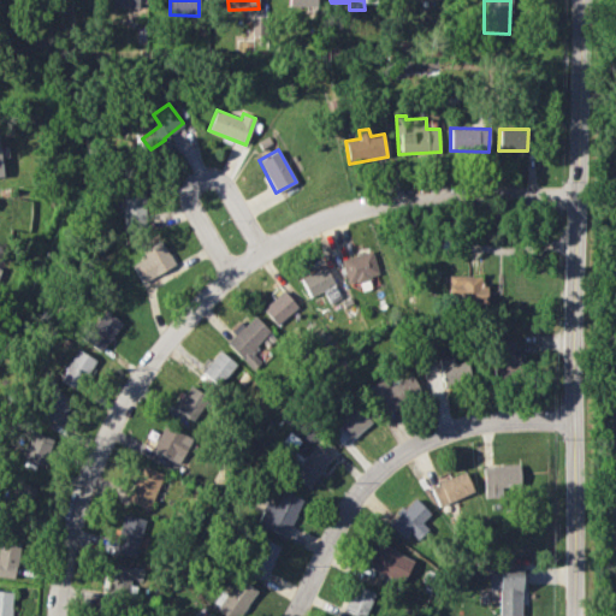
[(123,193),(123,229),(144,229),(144,193),(123,193)]
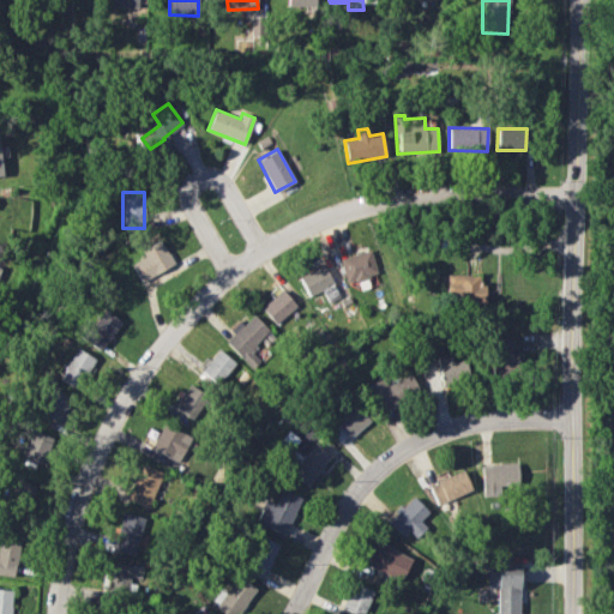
[(139,280),(173,266),(163,240),(140,248),(144,258),(132,262),(139,280)]
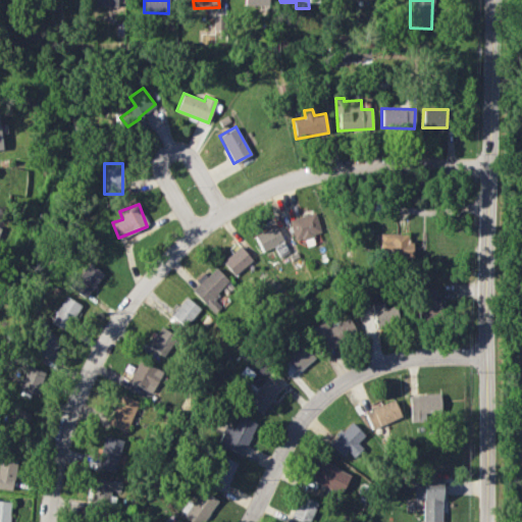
[(288,219),(295,241),(320,232),(314,211),(288,219)]
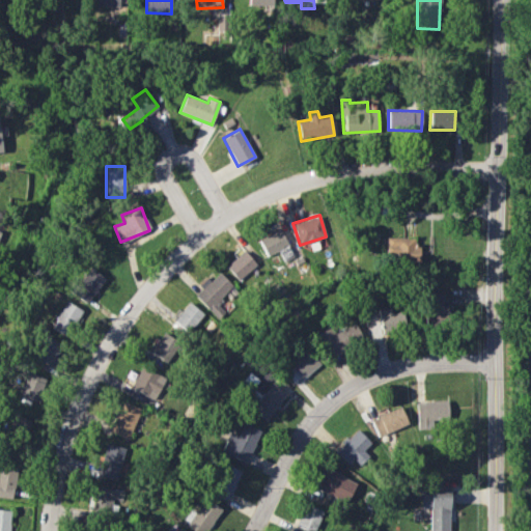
[(412,247),(412,236),(386,238),(387,262),(419,261),(419,247),(412,247)]
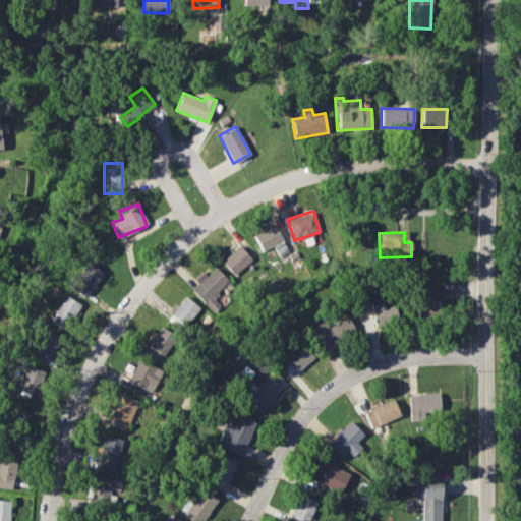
[(222,261),(234,275),(251,259),(239,245),(222,261)]
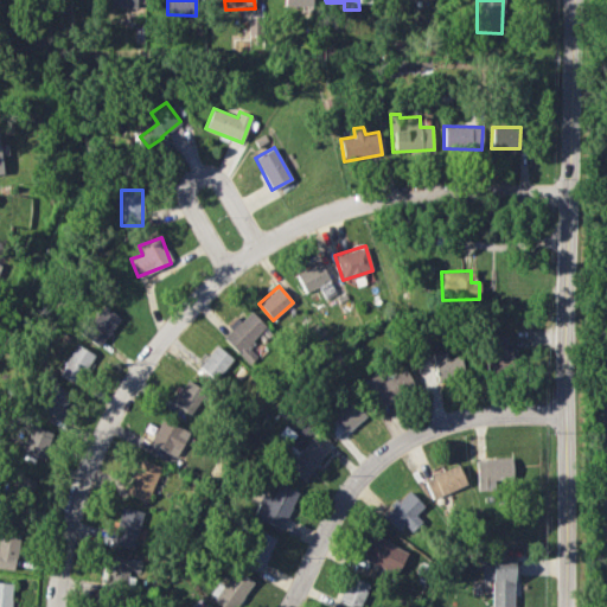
[(120,317),(102,306),(83,337),(101,347),(120,317)]
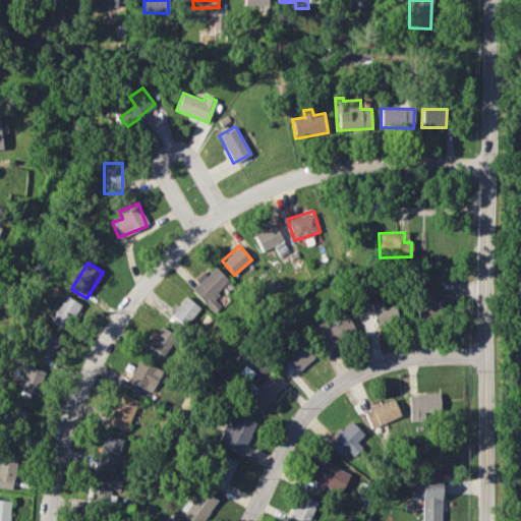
[(221,304),(212,296),(228,279),(215,267),(207,276),(204,273),(189,288),(214,312),(221,304)]
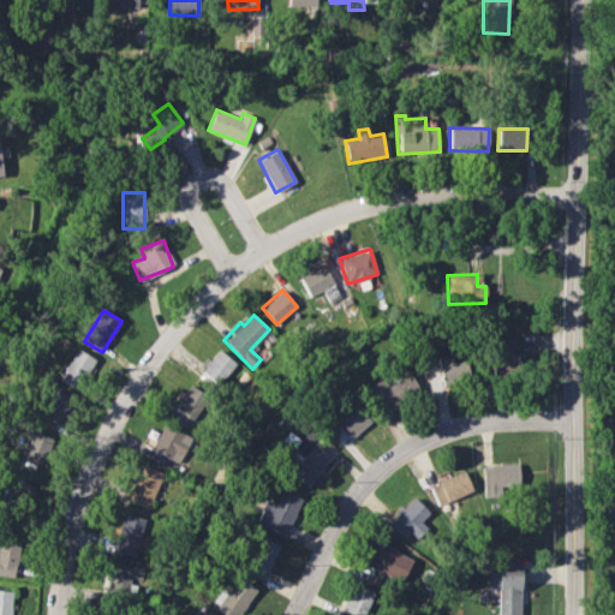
[(500,369),(518,369),(517,339),(499,339),(500,369)]
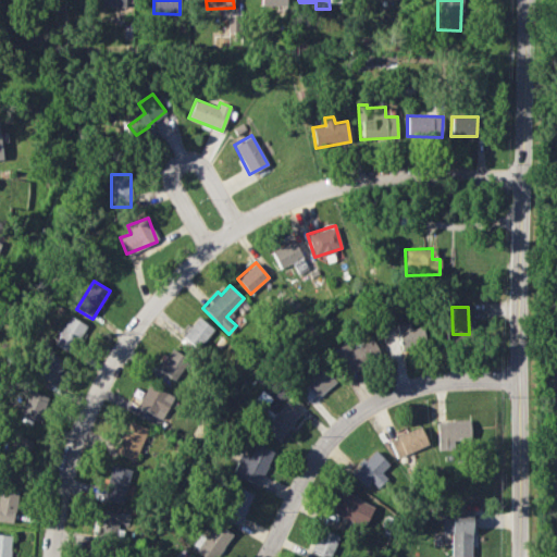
[(54,345),(73,353),(86,324),(66,316),(54,345)]
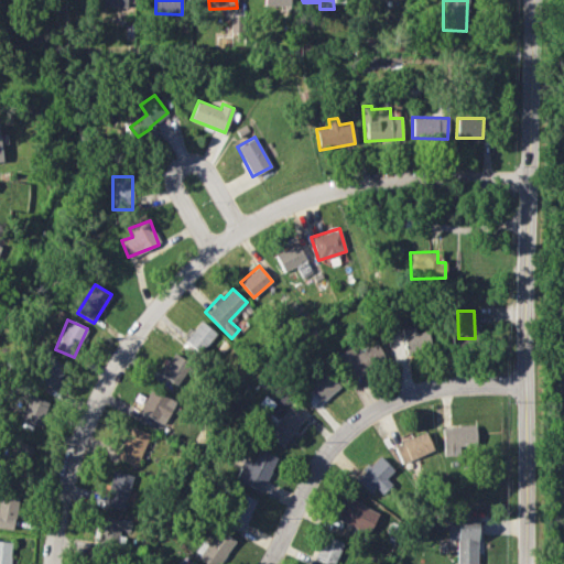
[(184,339),(199,353),(216,334),(202,321),(184,339)]
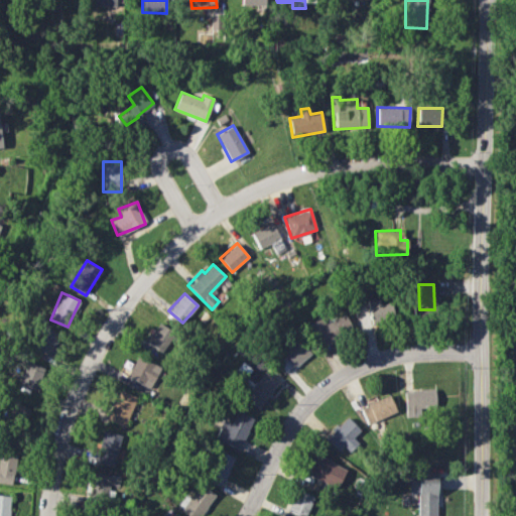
[(393,317),(392,302),(380,303),(380,299),(368,300),(370,319),(393,317)]
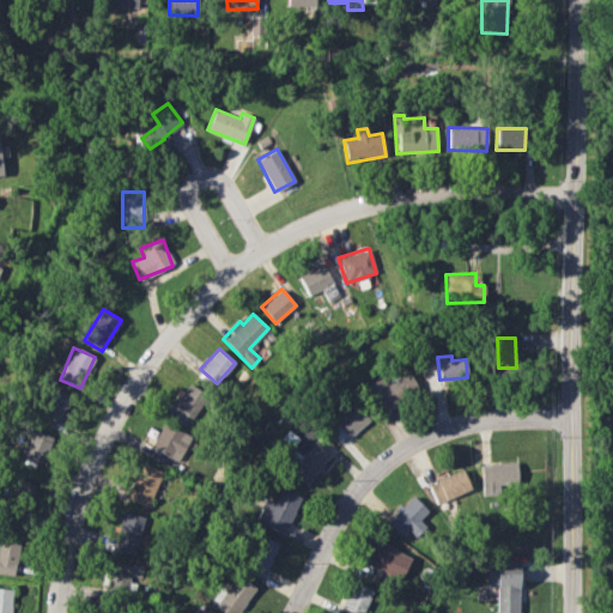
[(384,384),(382,377),(368,383),(378,410),(419,392),(411,372),(384,384)]
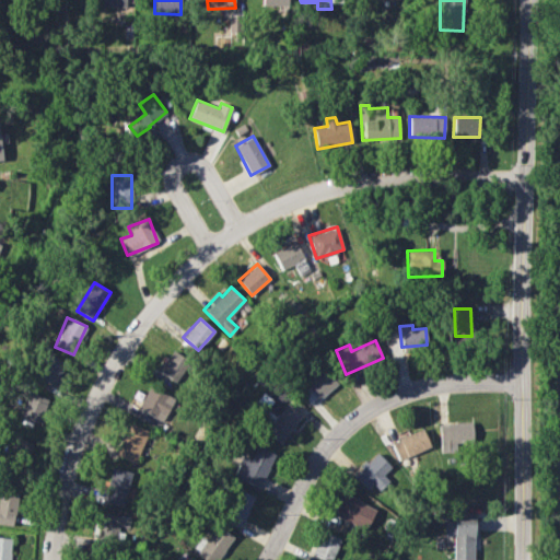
[(178,384),(193,361),(171,349),(158,372),(178,384)]
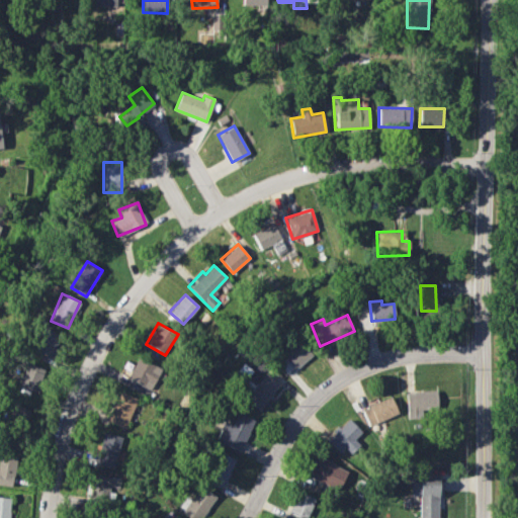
[(33,348),(51,357),(62,336),(44,327),(33,348)]
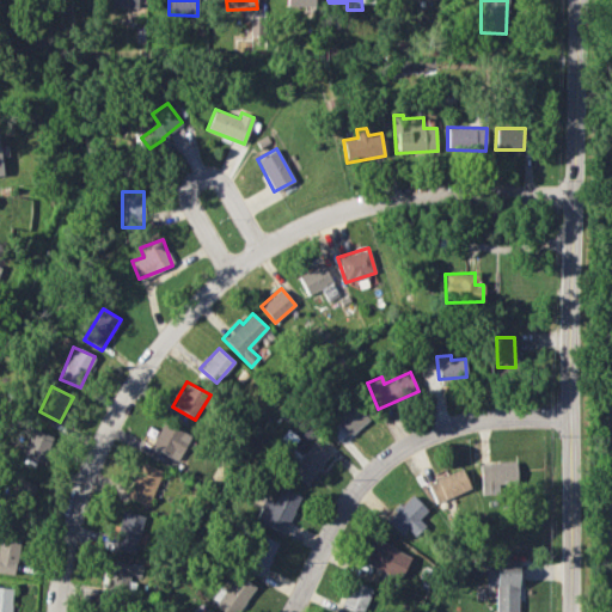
[(340,441),(368,420),(355,403),(334,420),(341,430),(335,434),(340,441)]
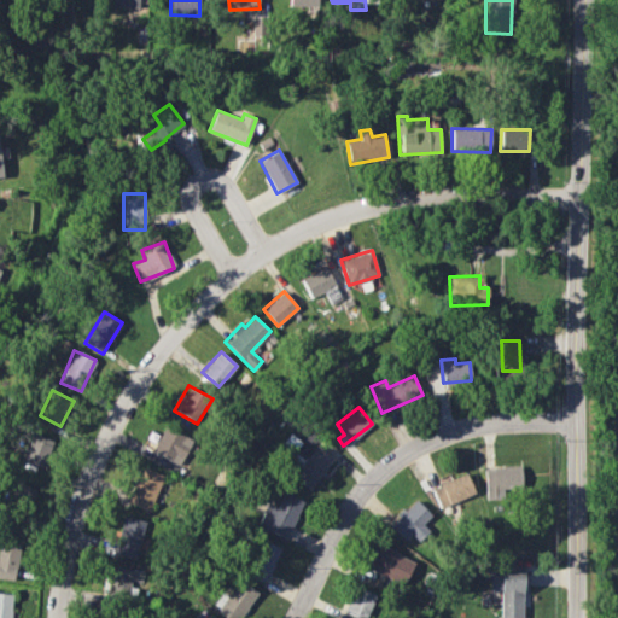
[(152,450),(179,465),(192,441),(164,426),(152,450)]
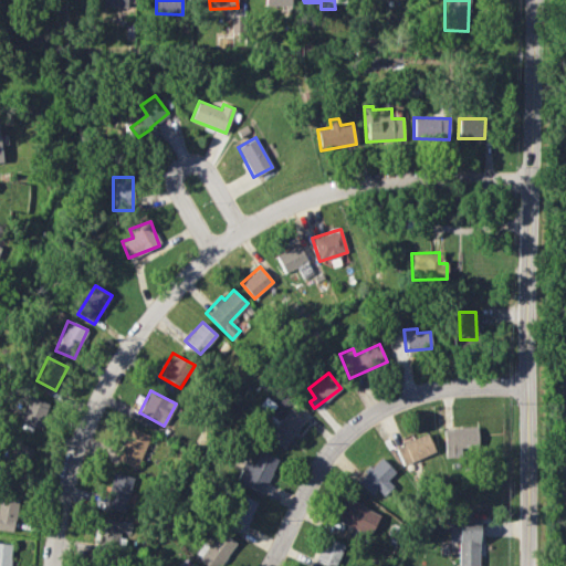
[(50,404),(30,396),(21,420),(40,428),(50,404)]
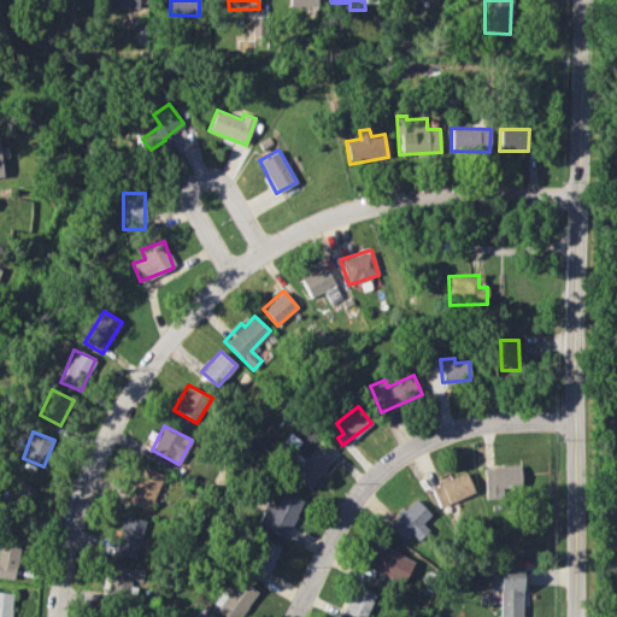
[(298,454),(287,476),(313,489),(331,454),(313,445),(306,459),(298,454)]
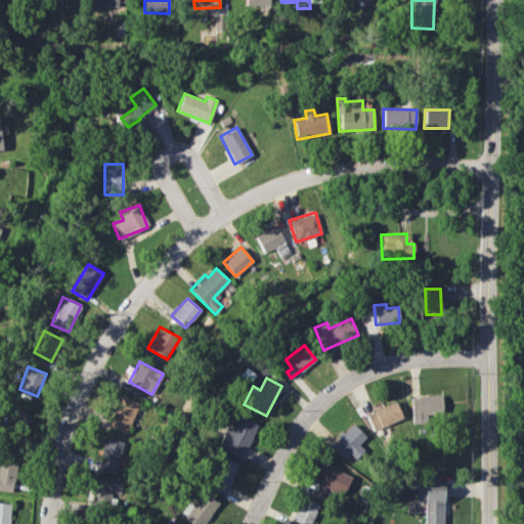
[(108,425),(127,433),(139,402),(121,395),(108,425)]
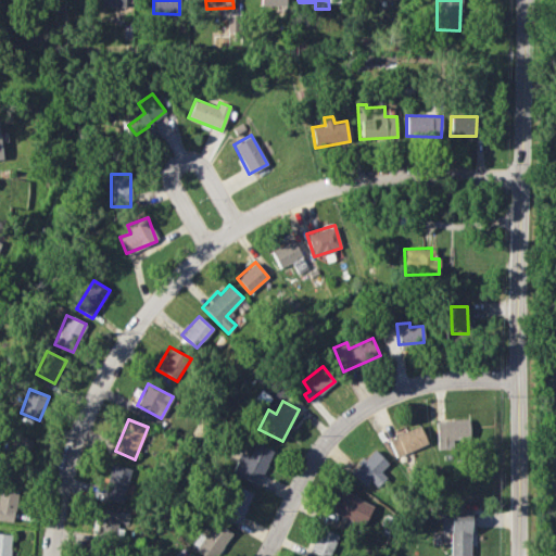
[(436,420),(438,447),(469,446),(468,419),(436,420)]
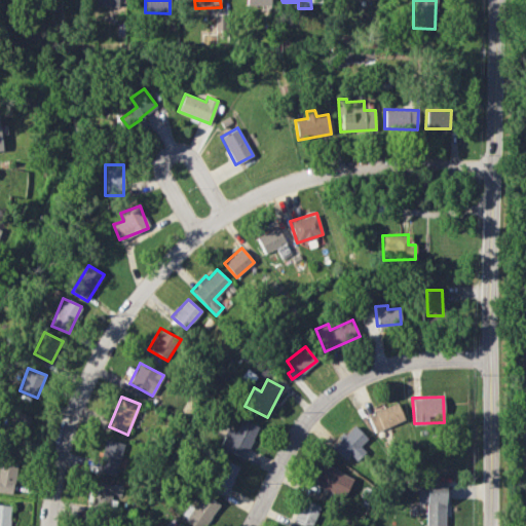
[(375,433),(405,419),(397,402),(367,415),(375,433)]
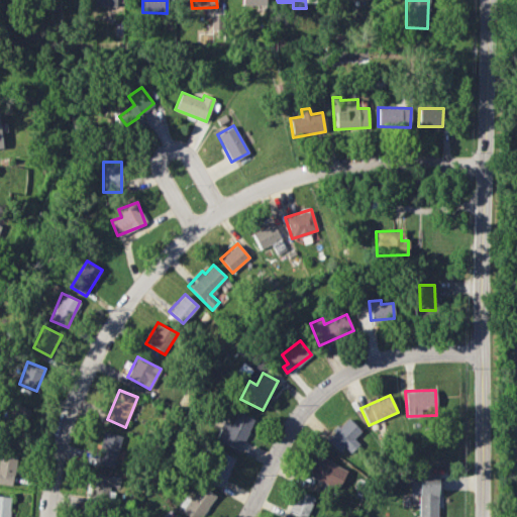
[(232,423),(222,420),(216,441),(242,449),(251,417),(235,412),(232,423)]
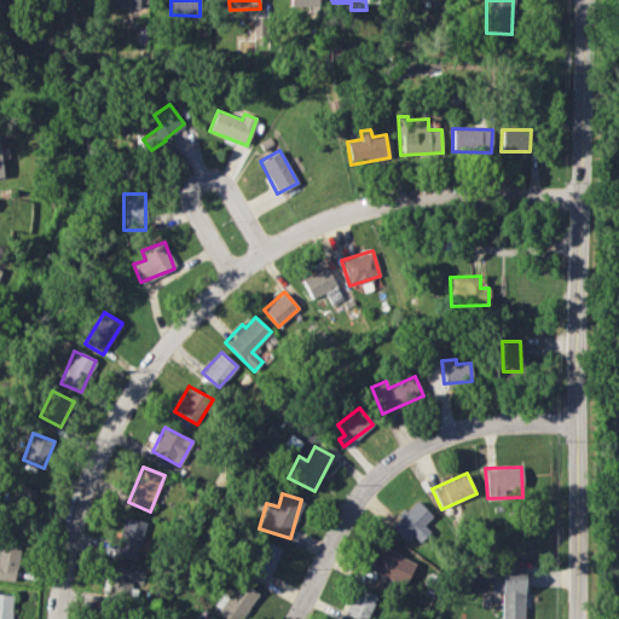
[(410,544),(426,528),(423,526),(433,516),(415,499),(391,525),(410,544)]
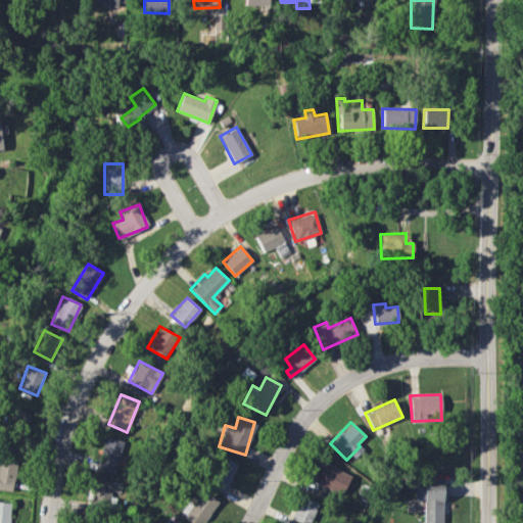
[(98,469),(116,472),(122,439),(103,436),(98,469)]
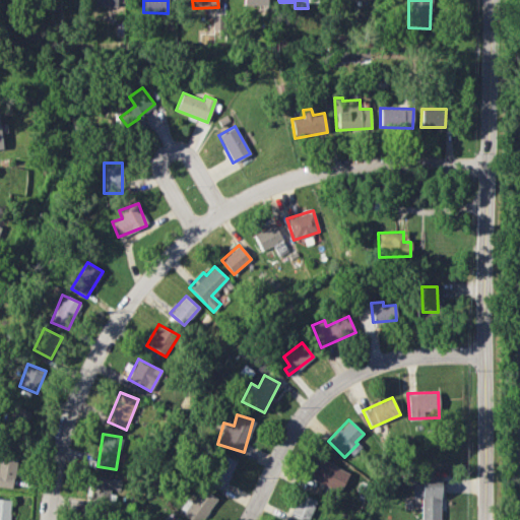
[(16,457),(0,454),(0,485),(12,488),(16,457)]
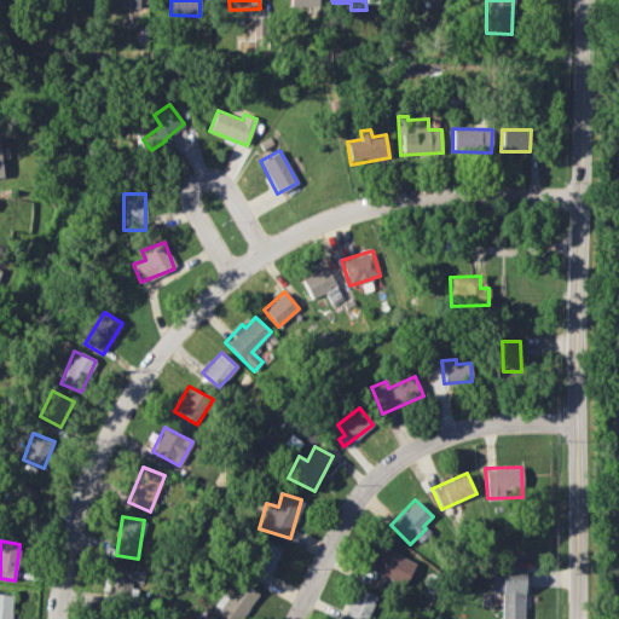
[(279,548),(261,541),(248,574),(266,582),(279,548)]
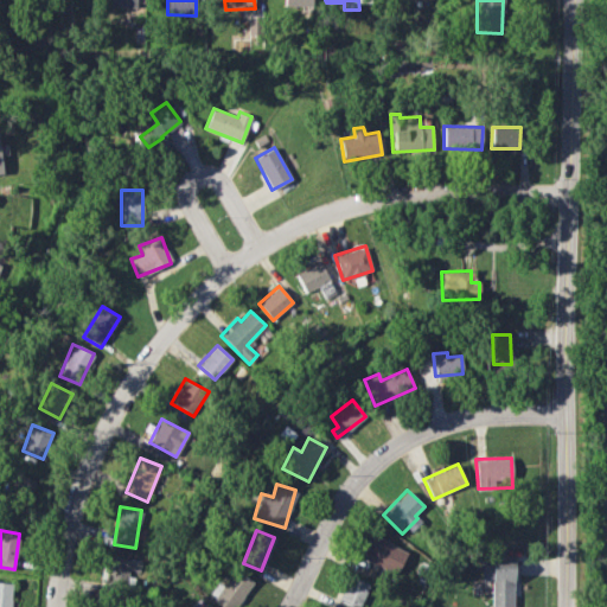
[(407,551),(371,534),(359,557),(395,575),(407,551)]
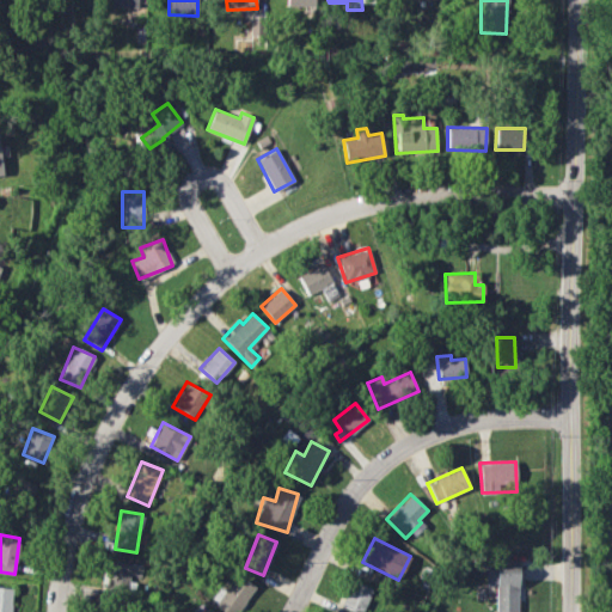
[(142,565),(109,561),(104,588),(126,592),(129,575),(140,576),(142,565)]
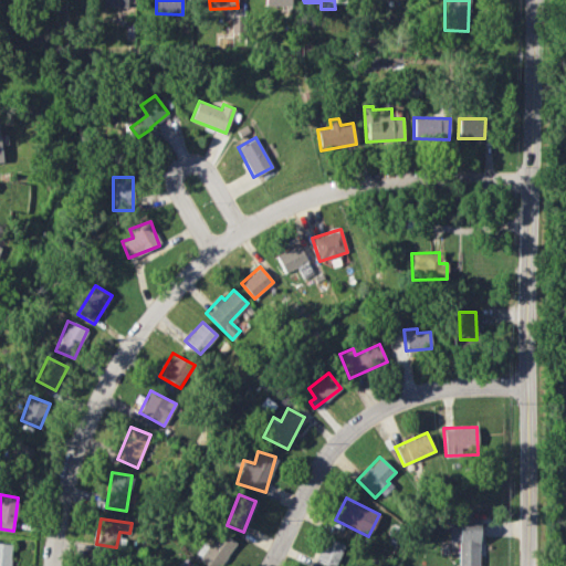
[(449,525),(450,540),(458,540),(458,565),(461,565),(478,565),(478,519),(458,520),(459,525),(449,525)]
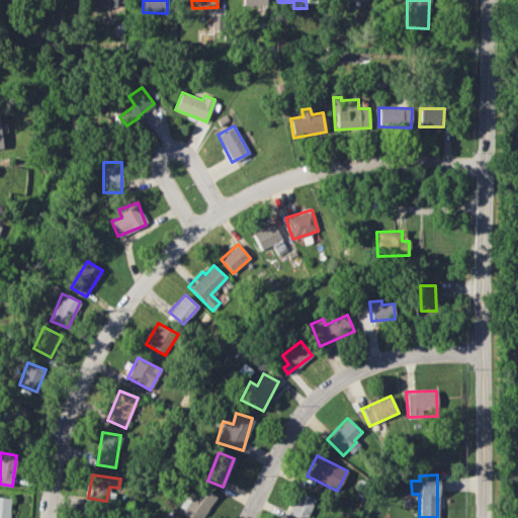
[(190,517),(200,517),(217,497),(200,486),(190,500),(185,497),(177,509),(190,517)]
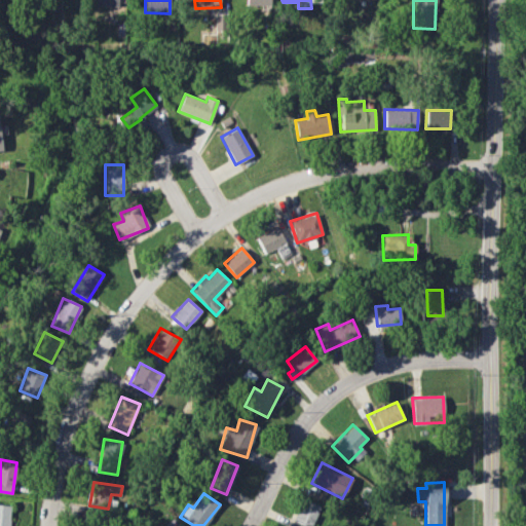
[(303,525),(310,525),(321,508),(303,498),(293,521),(303,525)]
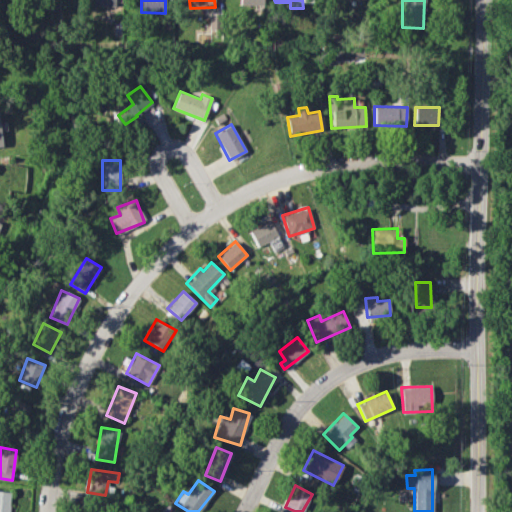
[(0,511),(9,511),(10,492),(0,491),(0,511)]
